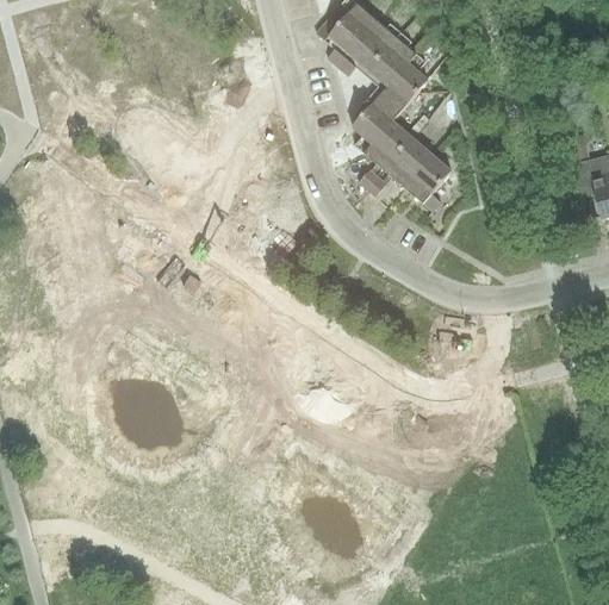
[(327,58),(331,62),(337,67),(377,20),(354,0),(342,0),(322,24),(316,32),(328,43),(331,38),(340,44),(327,58)]
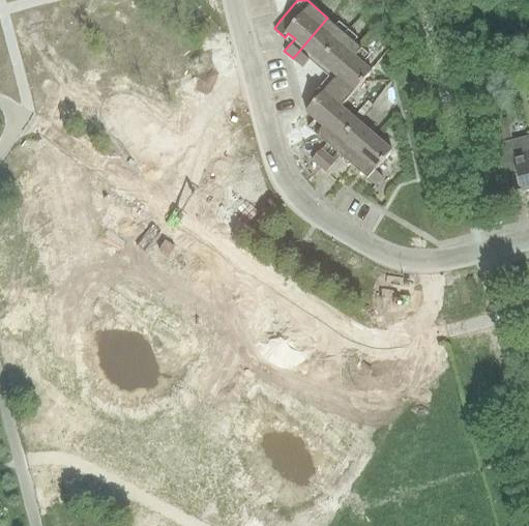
[(324,63),(348,35),(327,18),(293,58),(301,66),(312,53),(324,63)]
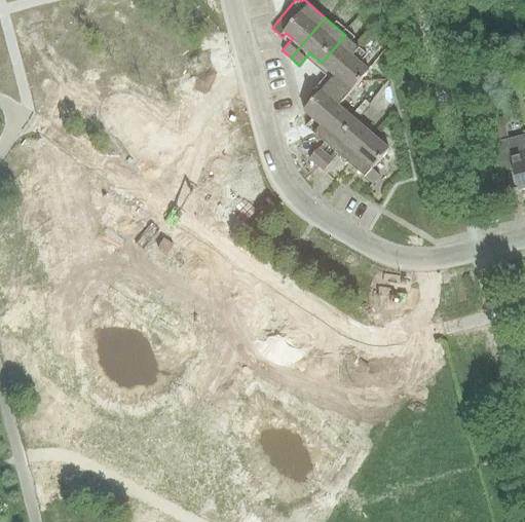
[(366,52),(345,35),(322,63),(333,73),(321,88),(338,104),(368,68),(359,61),(366,52)]
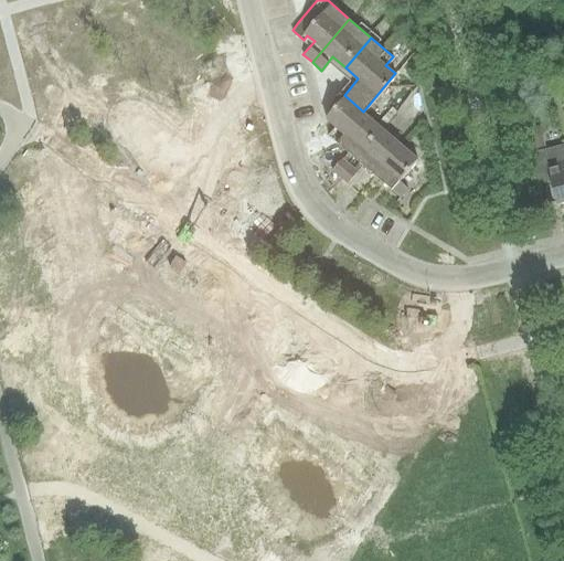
[(417,158),(363,112),(344,95),(339,91),(328,104),(333,107),(326,116),(336,125),(328,134),(400,194),(407,186),(398,179),(417,158)]
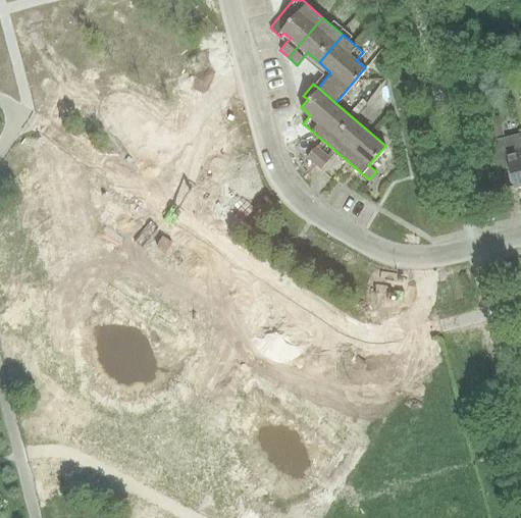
[(520,131),(502,136),(488,139),(496,163),(507,160),(514,187),(520,184),(520,131)]
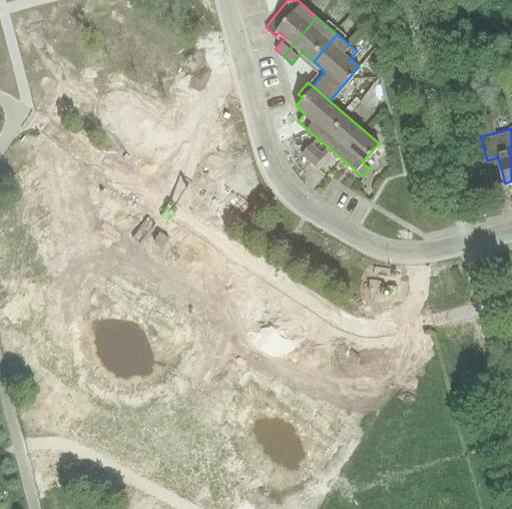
[(315,165),(325,153),(311,142),(301,153),(315,165)]
